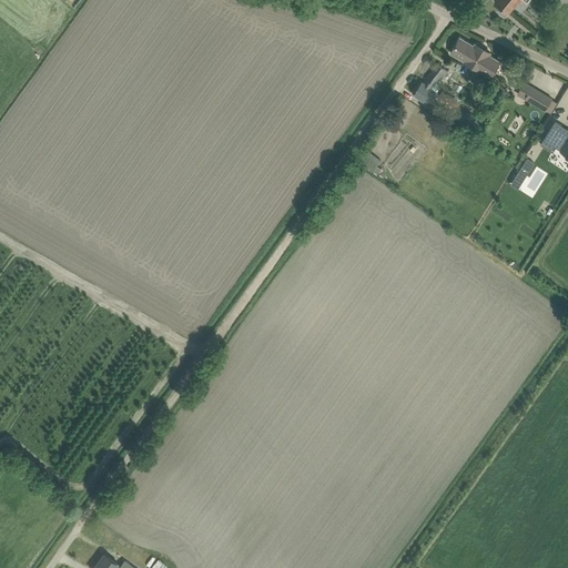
[(495,0),(494,1),(501,7),(498,11),(505,16),(507,12),(508,12),(518,0),(495,0)]
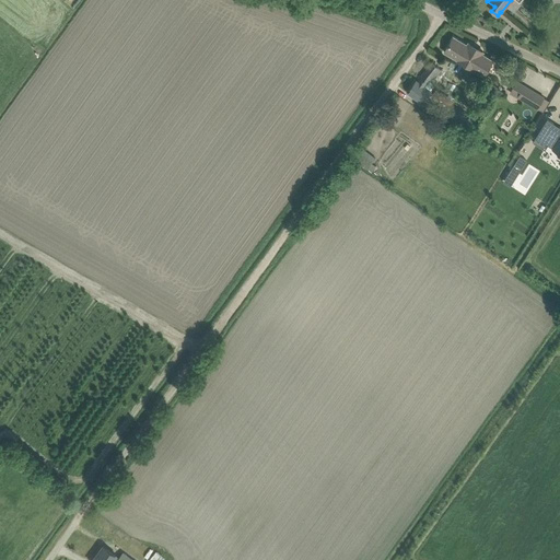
[(468,43),(467,45),(458,39),(453,36),(451,42),(450,44),(450,43),(448,45),(444,51),(483,76),(493,60),(482,54),(483,51),(468,43)]
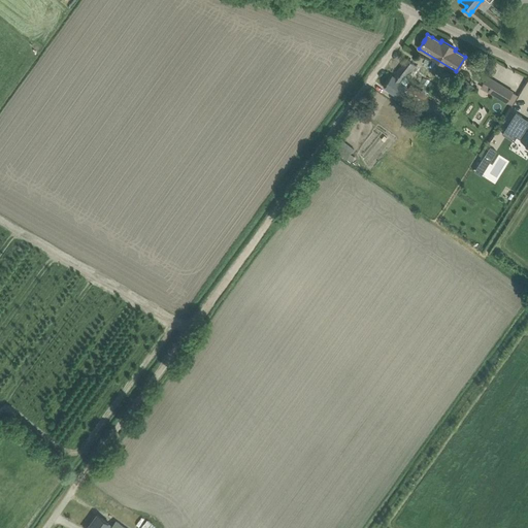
[(402,83),(416,65),(407,59),(396,73),(402,77),(400,80),(402,83)]
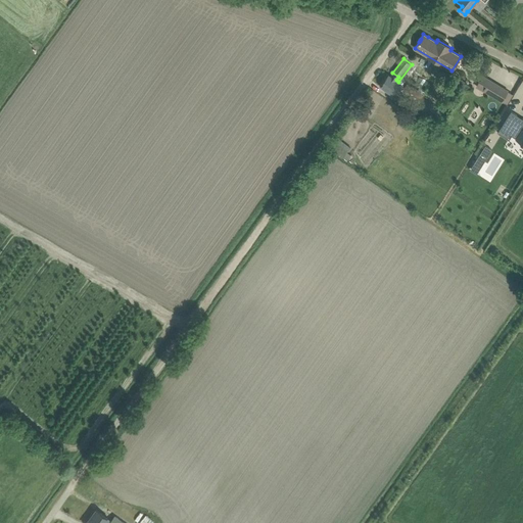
[(396,80),(398,77),(392,73),(390,76),(388,75),(380,86),(394,97),(403,86),(398,82),(396,80)]
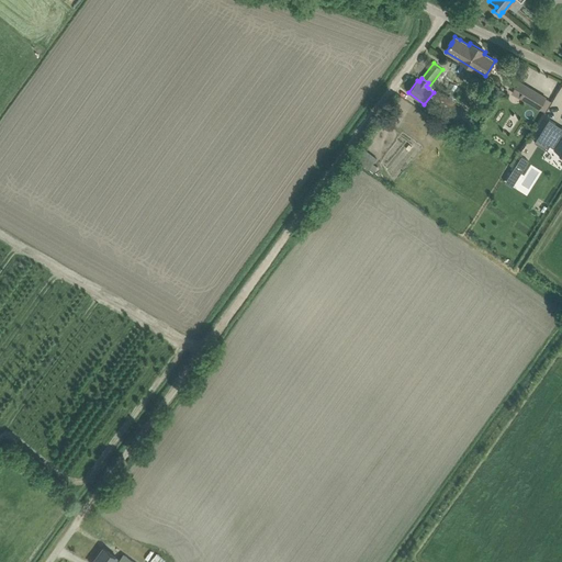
[(539,110),(547,98),(519,81),(515,87),(524,91),(519,98),(539,110)]
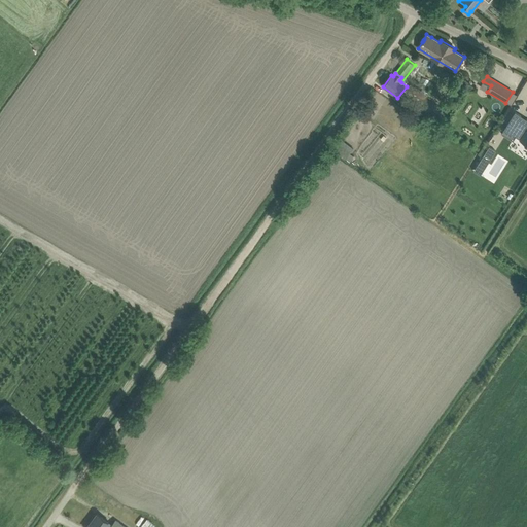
[(428,102),(418,95),(409,108),(430,124),(434,117),(423,109),(428,102)]
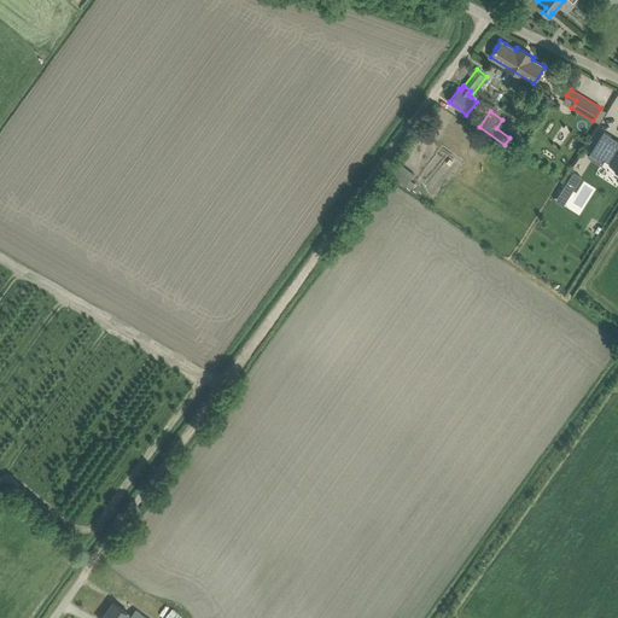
[(604,132),(588,157),(598,163),(601,165),(605,161),(610,163),(610,164),(611,164),(617,168),(617,169),(617,144),(617,141),(604,132)]
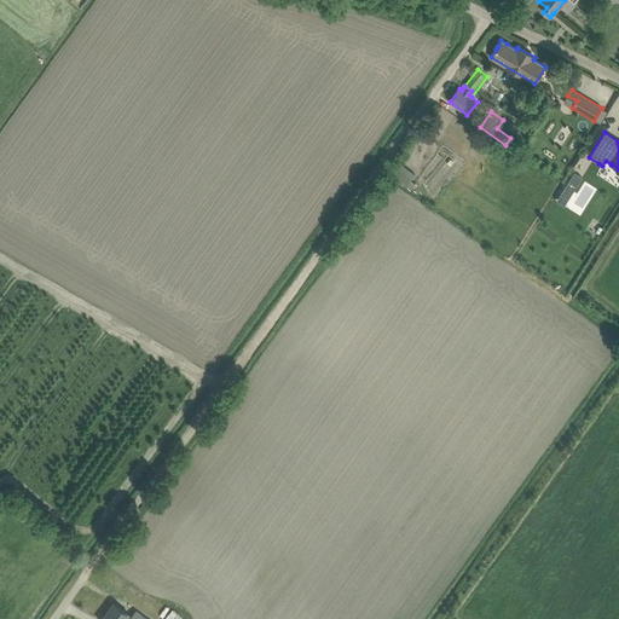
[(574,173),(561,194),(568,198),(582,178),(574,173)]
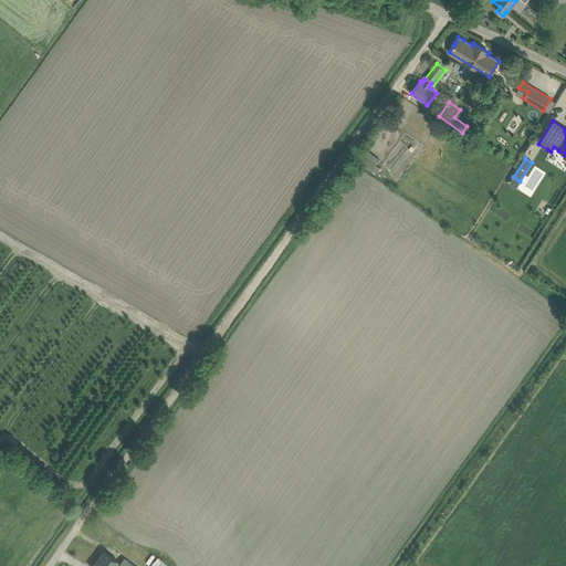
[(121,565),(117,563),(117,562),(105,553),(94,565),(134,565),(125,559),(121,565)]
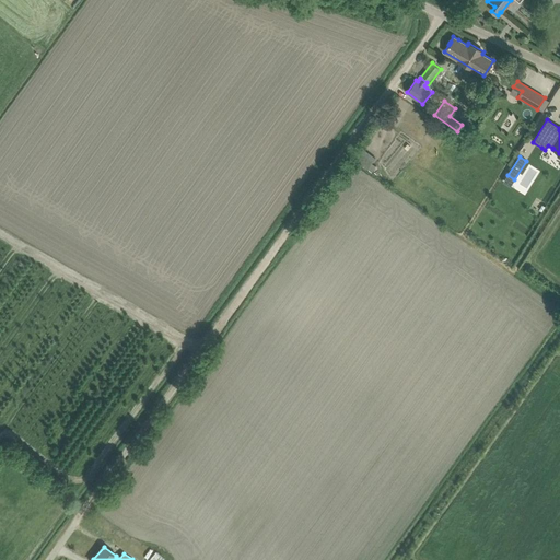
[(163,559),(166,556),(155,550),(149,559),(163,559)]
